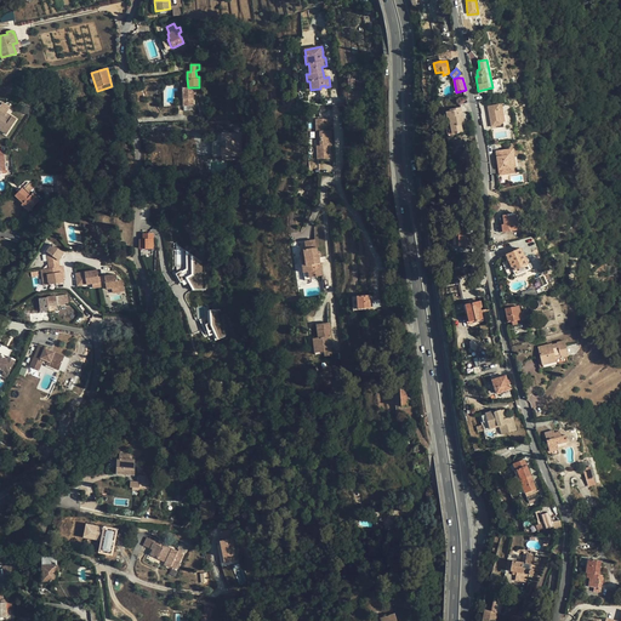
[(194,106),(194,87),(188,87),(182,89),(183,106),(184,106),(191,106),(194,106)]
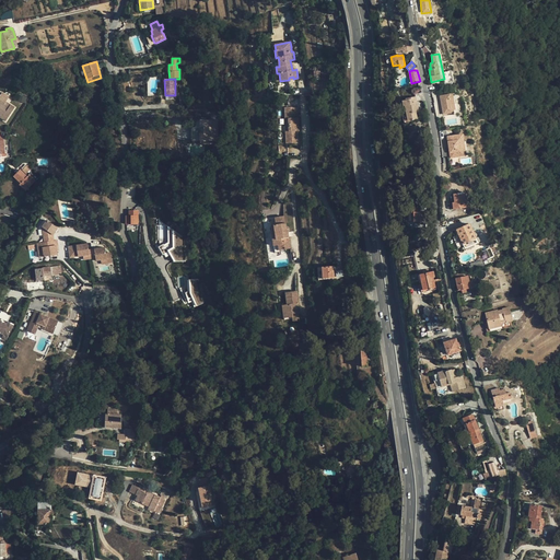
[(450,94),(440,96),(443,115),(453,113),(450,94)]
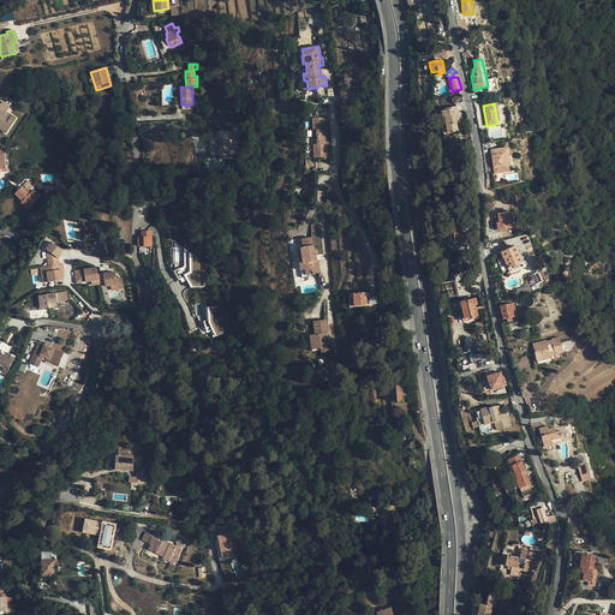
[(459,119),(457,107),(446,108),(447,111),(442,111),(445,125),(442,126),(445,136),(449,135),(448,132),(458,130),(457,124),(457,120),(459,119)]
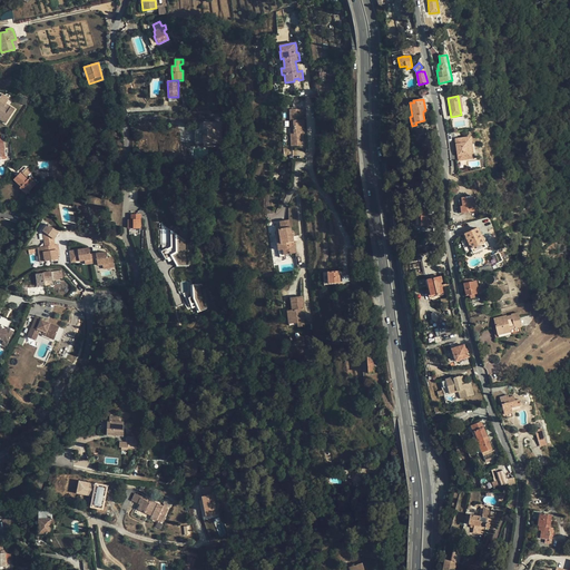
[(6,104),(5,105),(0,101),(0,117),(3,119),(5,117),(9,120),(16,109),(11,107),(10,108),(8,107),(9,106),(6,104)]
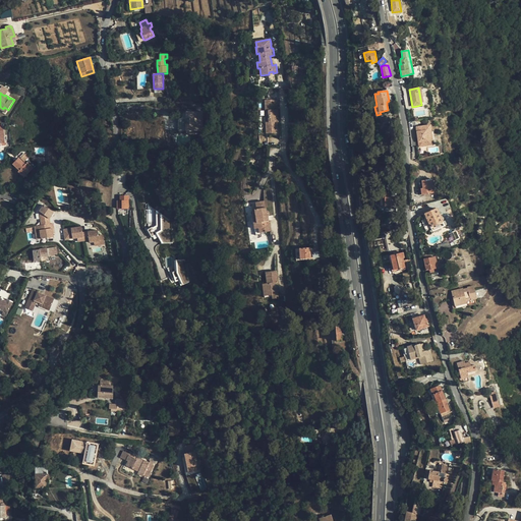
[(266,100),(266,110),(269,110),(269,116),(278,116),(278,110),(276,110),(276,100),(266,100)]
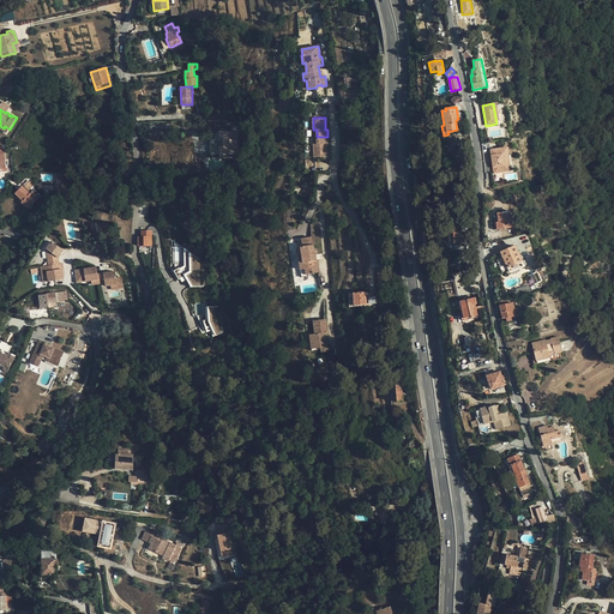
[(239,154),(239,132),(220,132),(220,139),(224,139),(223,146),(220,146),(220,154),(239,154)]
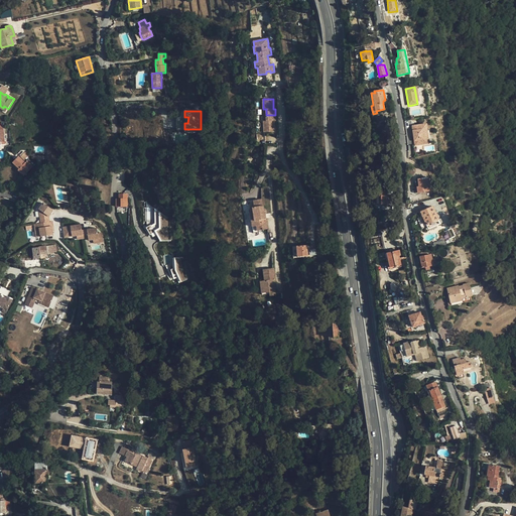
[(276,121),(275,115),(266,115),(266,121),(263,121),(264,132),(274,132),(274,121),(276,121)]
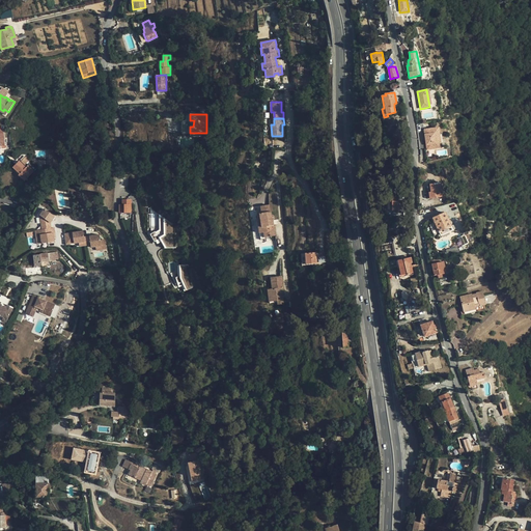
[(427,149),(437,148),(436,145),(441,145),(439,128),(428,129),(429,134),(425,134),(424,134),(427,149)]
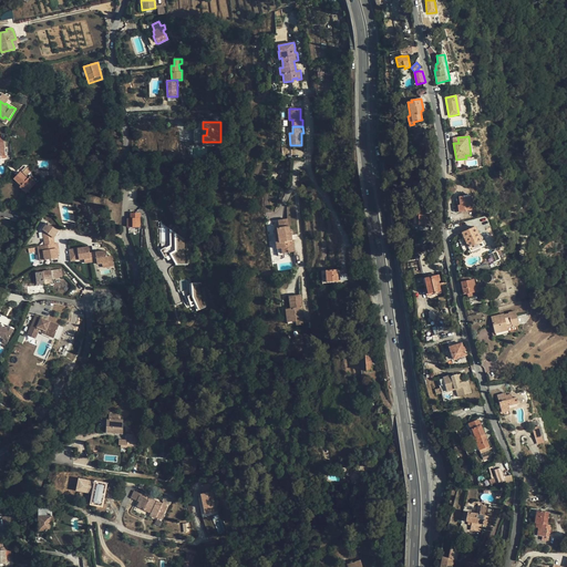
[(26,176),(20,172),(13,178),(21,185),(28,192),(37,183),(30,176),(29,177),(28,178),(26,176)]
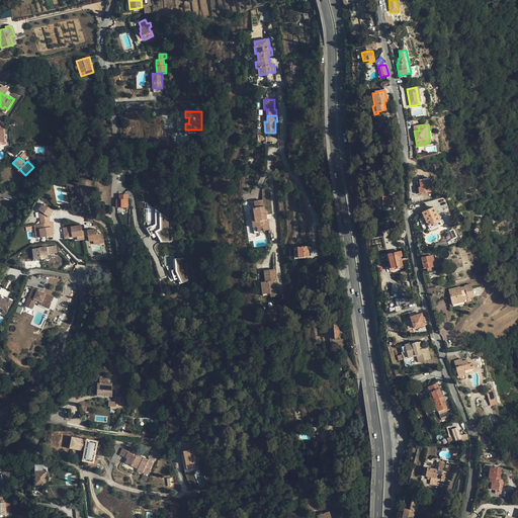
[(378,167),(378,176),(394,175),(394,166),(378,167)]
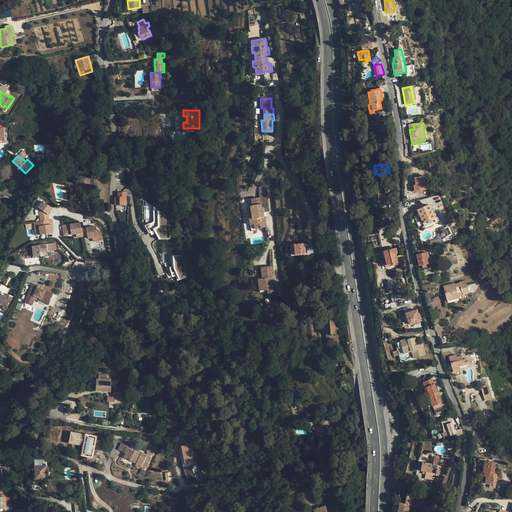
[(414,191),(425,190),(427,190),(426,182),(425,182),(424,176),(414,178),(415,185),(413,185),(414,191)]
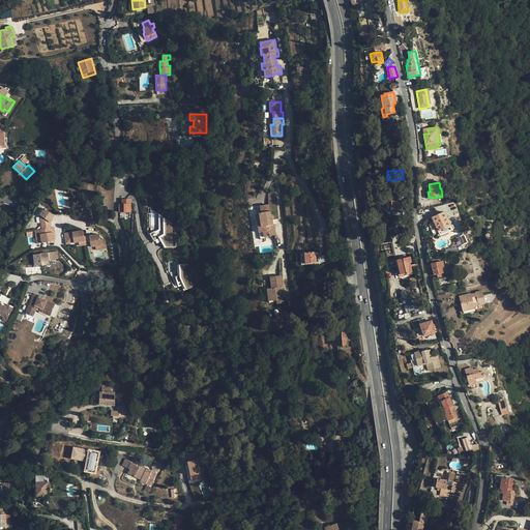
[(401,205),(403,205),(403,200),(398,201),(398,196),(389,197),(389,209),(398,209),(398,211),(398,212),(399,212),(400,212),(401,211),(401,205)]
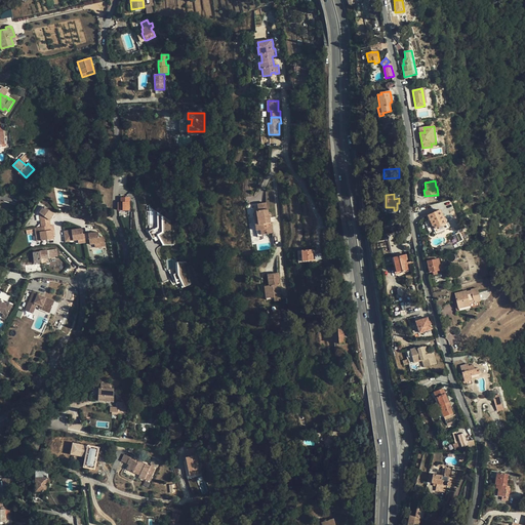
[(129,210),(129,198),(121,198),(121,202),(118,203),(118,210),(123,210),(129,210)]
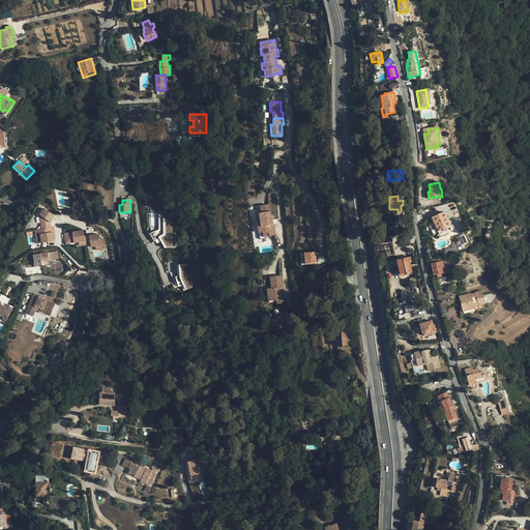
[(269,211),(268,204),(260,206),(261,212),(256,213),(257,221),(260,219),(262,232),(263,237),(275,235),(272,219),(273,218),(273,216),(273,215),(272,214),(270,214),(270,211),(269,211)]
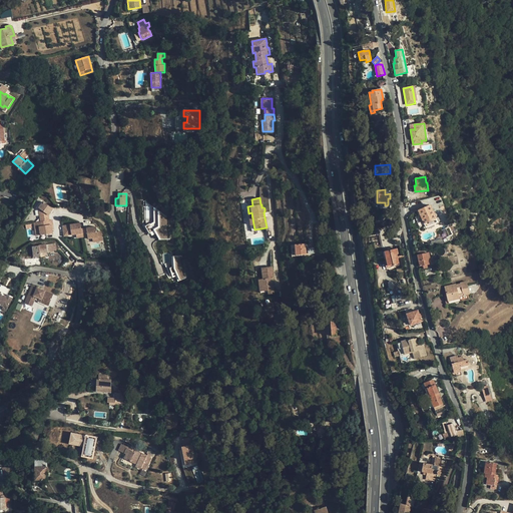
[(40,217),(41,221),(49,220),(48,215),(53,209),(43,202),(39,208),(40,217)]
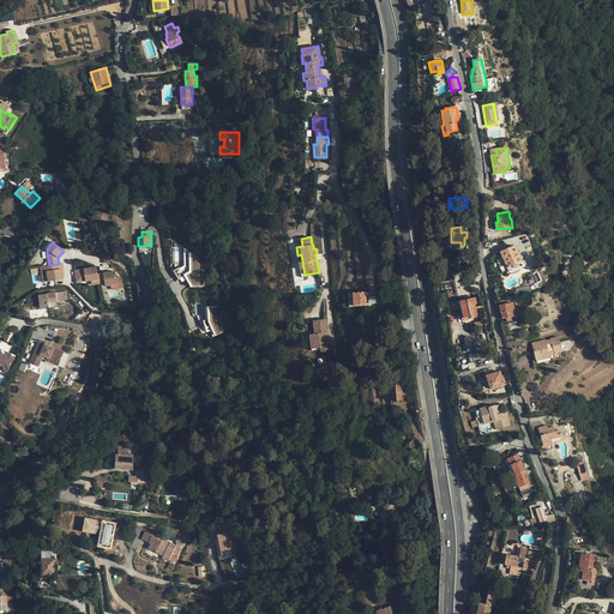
[(522,262),(515,245),(498,252),(505,269),(522,262)]
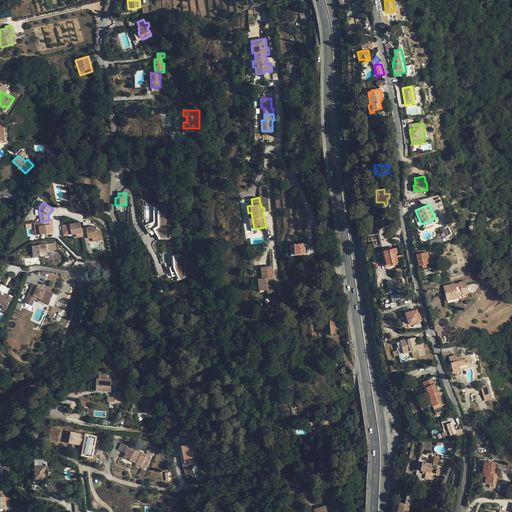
[(162,238),(170,237),(169,218),(161,212),(161,227),(157,230),(162,238)]
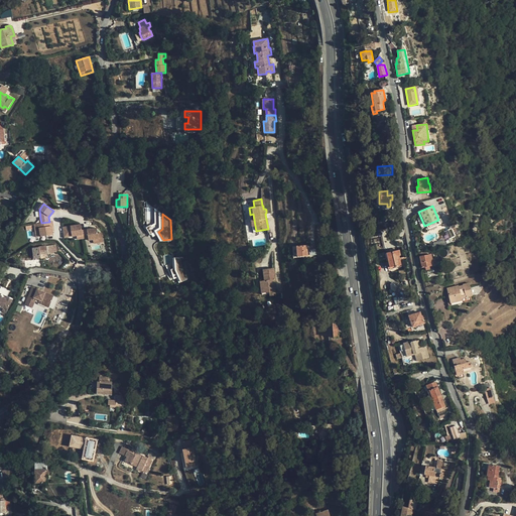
[(52,222),(49,222),(41,223),(34,224),(35,231),(40,230),(41,237),(53,235),(52,231),(52,229),(53,229),(52,222)]
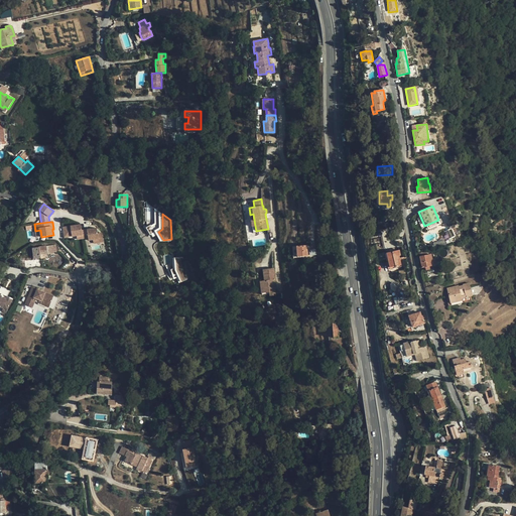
[(84,239),(83,231),(82,225),(63,228),(65,238),(78,236),(78,240),(84,239)]
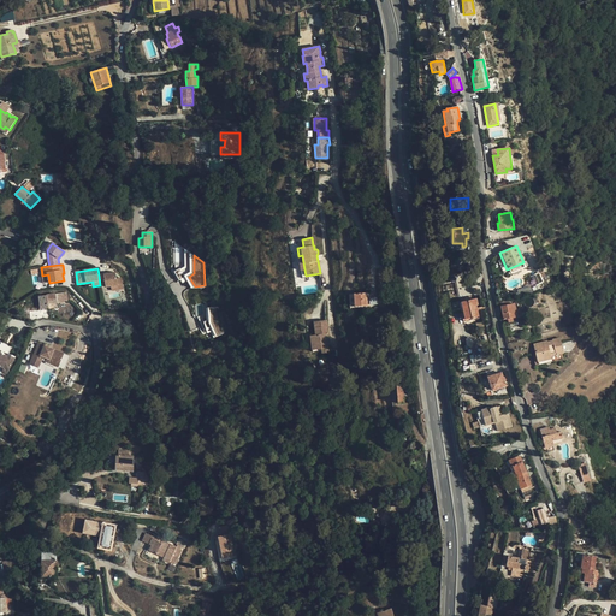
[(99,276),(100,285),(106,284),(106,288),(112,286),(112,291),(123,289),(122,278),(117,279),(116,273),(99,276)]
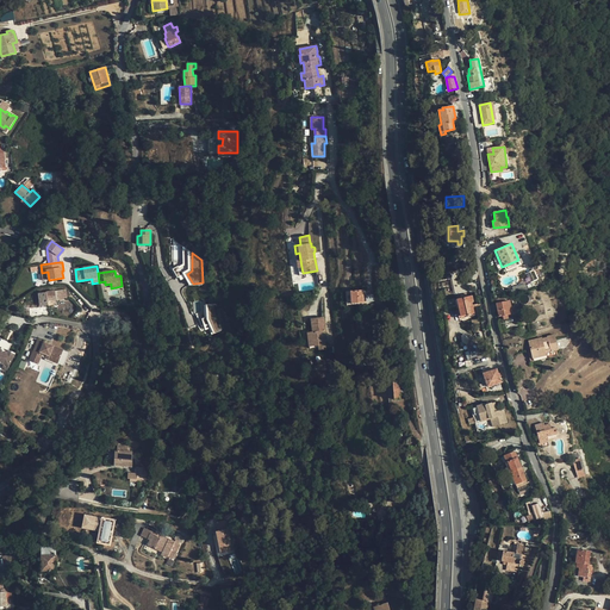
[(462,272),(452,274),(456,293),(467,292),(462,272)]
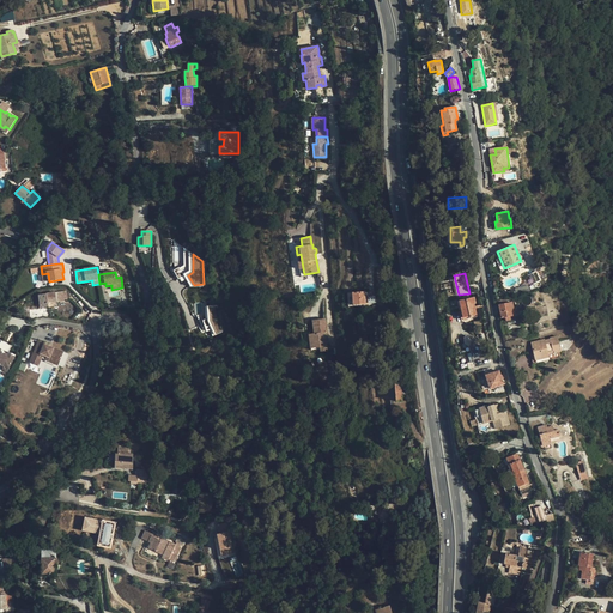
[(365,291),(352,292),(353,304),(365,304),(365,291)]
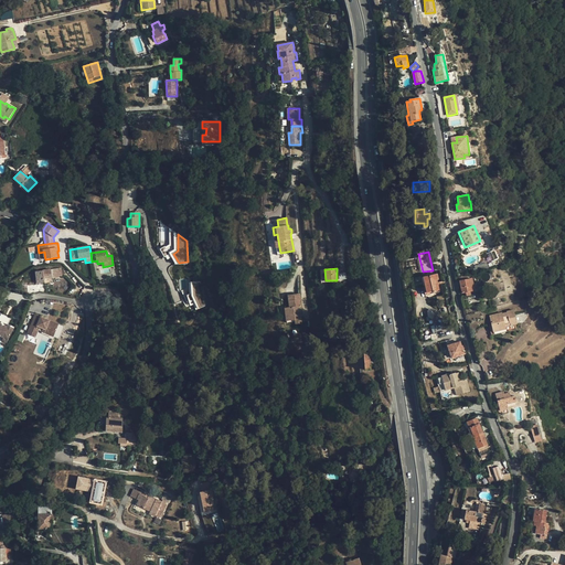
[(51,269),(35,272),(38,284),(44,283),(44,278),(52,277),(51,269)]
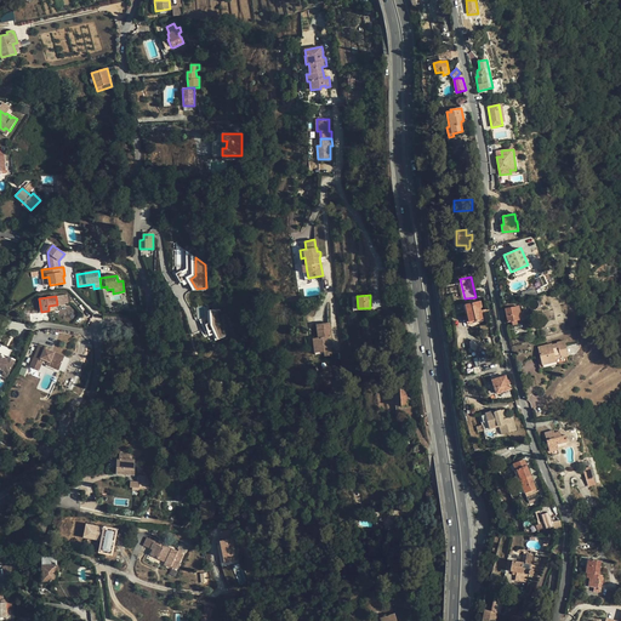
[(466,305),(469,322),(483,318),(480,307),(482,307),(480,301),(476,302),(469,303),(466,305)]
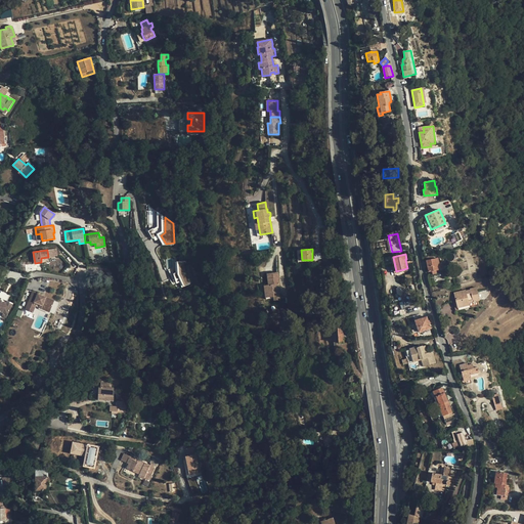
[(427,261),(429,271),(432,271),(436,270),(443,268),(442,263),(439,264),(438,258),(427,261)]
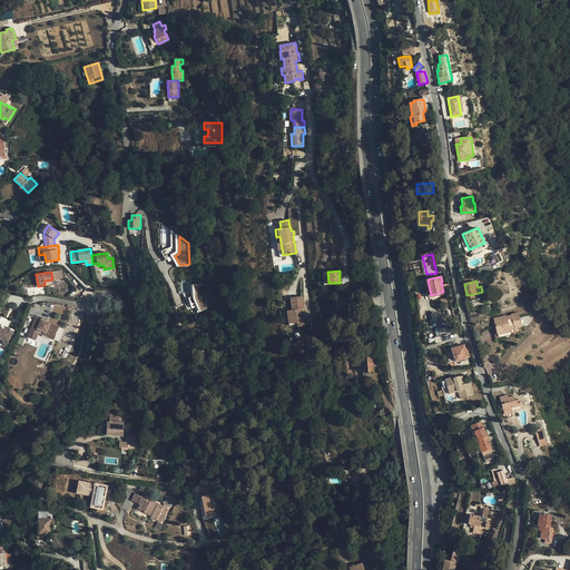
[(195,307),(197,313),(207,308),(204,297),(203,285),(192,285),(192,297),(189,298),(193,310),(195,307)]
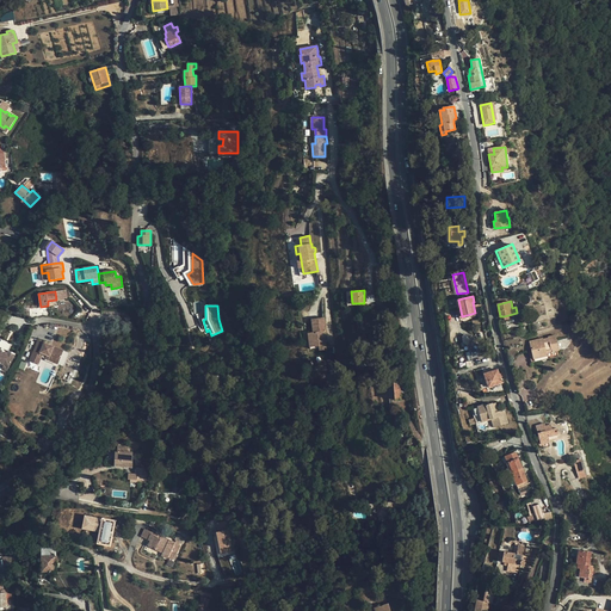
[(325,338),(327,338),(323,318),(312,319),(313,332),(312,333),(313,346),(319,346),(326,345),(325,338)]
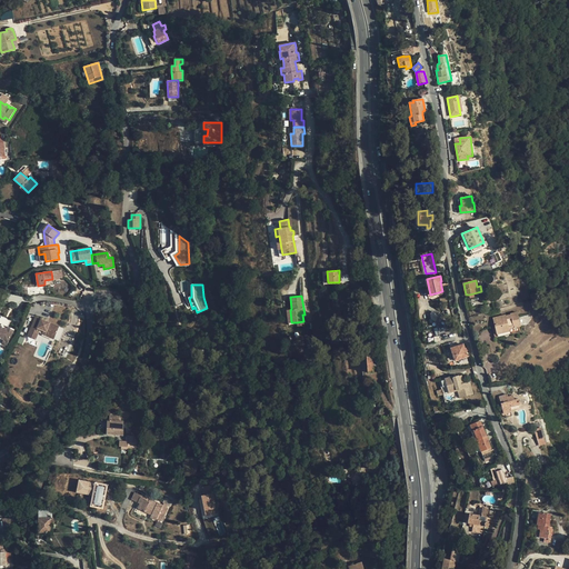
[(521,326),(517,312),(510,313),(510,315),(506,316),(506,315),(492,318),(495,326),(497,335),(515,330),(515,327),(519,326),(521,326)]
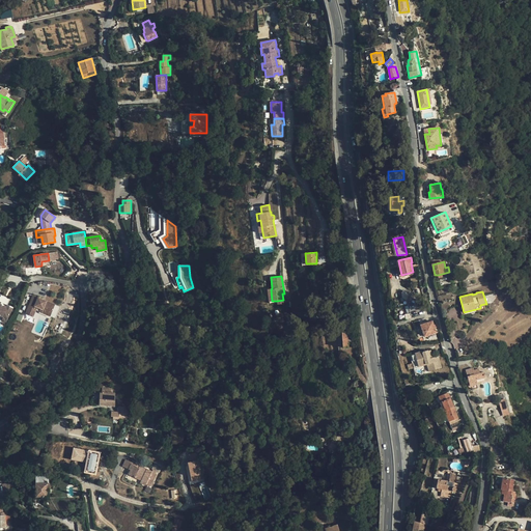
[(10,299),(1,295),(0,297),(0,303),(6,306),(7,305),(10,299)]
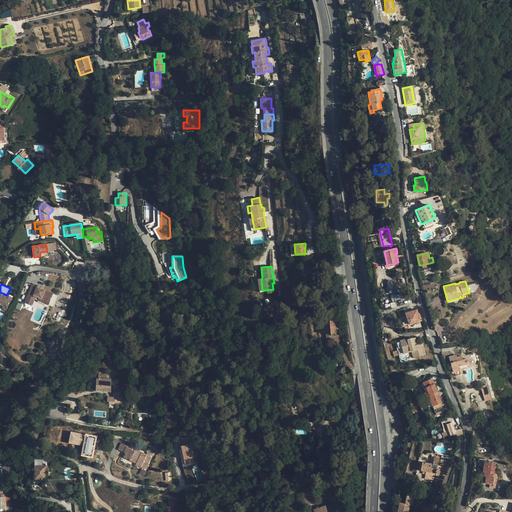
[(59,296),(32,285),(24,303),(30,305),(34,295),(36,296),(39,297),(50,302),(55,304),(59,296)]
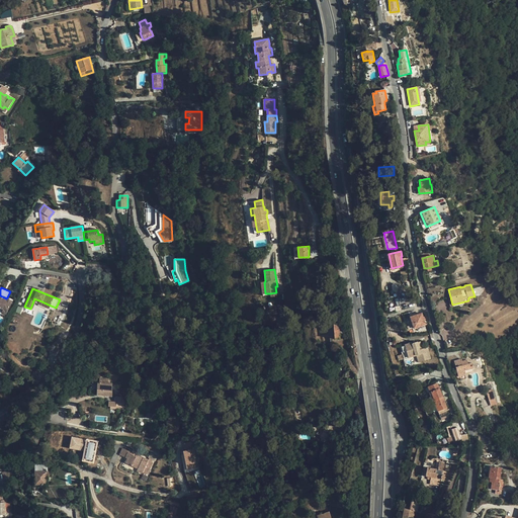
[(0,307),(2,309),(0,311),(0,314),(1,315),(4,317),(12,299),(7,297),(6,298),(0,295),(0,307)]
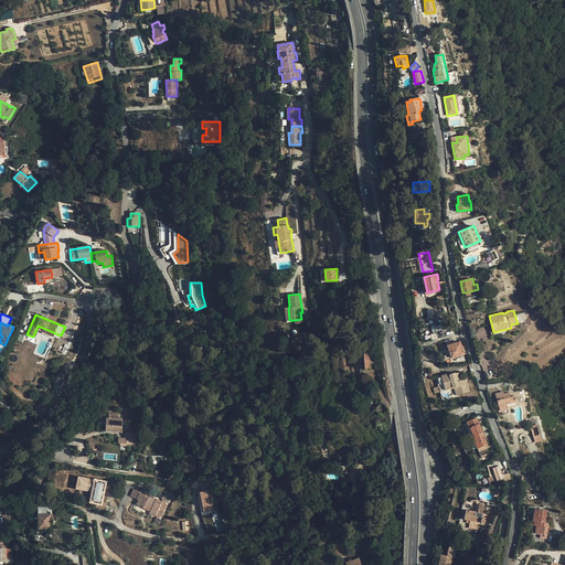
[(489,324),(491,336),(516,329),(515,323),(511,324),(511,328),(493,332),(491,323),(489,324)]
